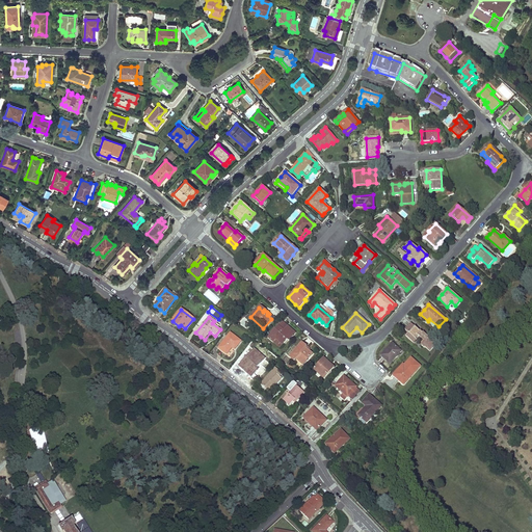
[(418,329),(411,324),(407,328),(405,330),(408,333),(405,336),(413,343),(419,336),(424,341),(421,343),(421,345),(424,348),(425,347),(429,351),(434,345),(426,338),(427,337),(423,333),(423,334),(420,330),(420,331),(418,334),(416,331),(418,329)]
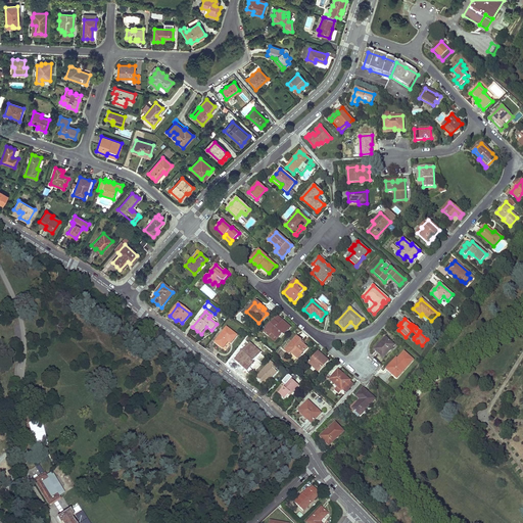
[(278,323),(275,320),(264,332),(268,336),(271,333),(277,339),(282,334),(283,335),(289,328),(283,322),(279,326),(277,324),(278,323)]
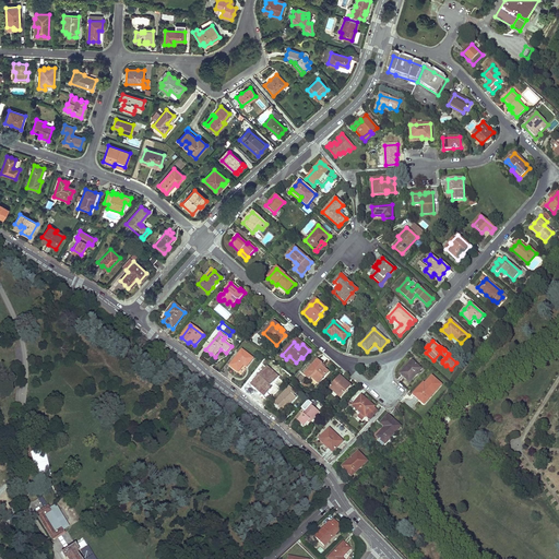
[(252,358),(241,351),(229,367),(235,370),(238,372),(244,366),(246,367),(252,358)]
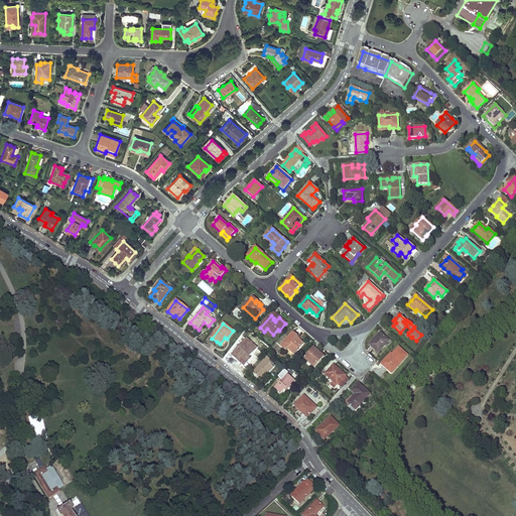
[(267,329),(264,332),(271,337),(273,335),(267,329)]
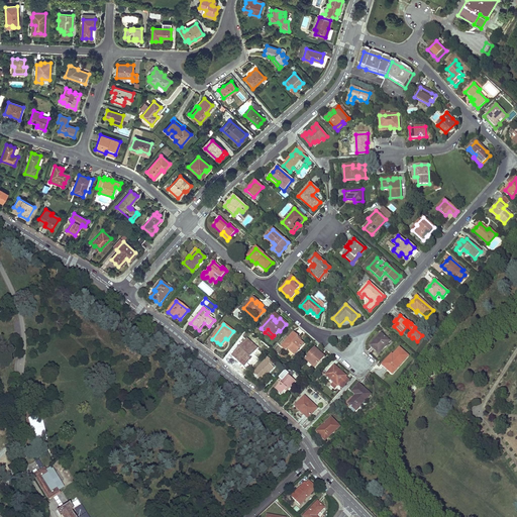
[(293,333),(281,346),(286,350),(287,349),(294,355),(304,344),(297,338),(298,337),(293,333)]
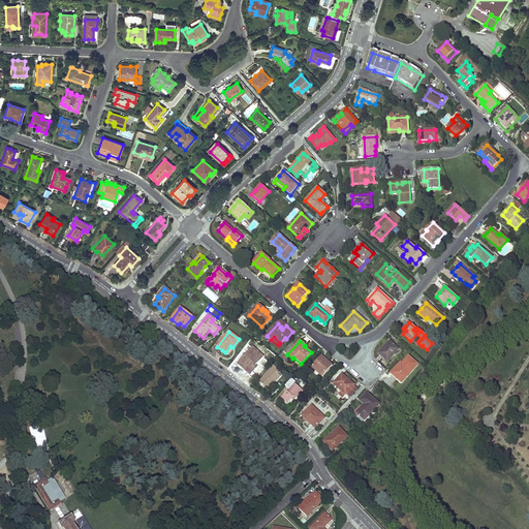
[(387,345),(378,354),(387,362),(398,350),(395,347),(396,346),(390,342),(387,345)]
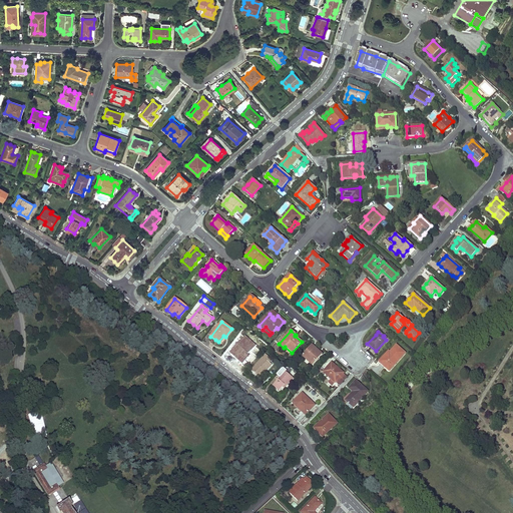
[(255,346),(245,337),(230,354),(234,358),(236,357),(242,363),(247,358),(245,356),(247,354),(255,346)]
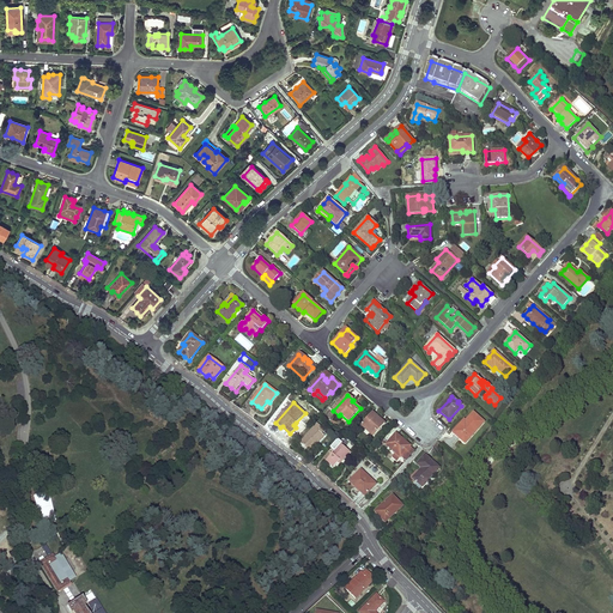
[(372,413),(362,424),(375,436),(384,424),(380,419),(372,413)]
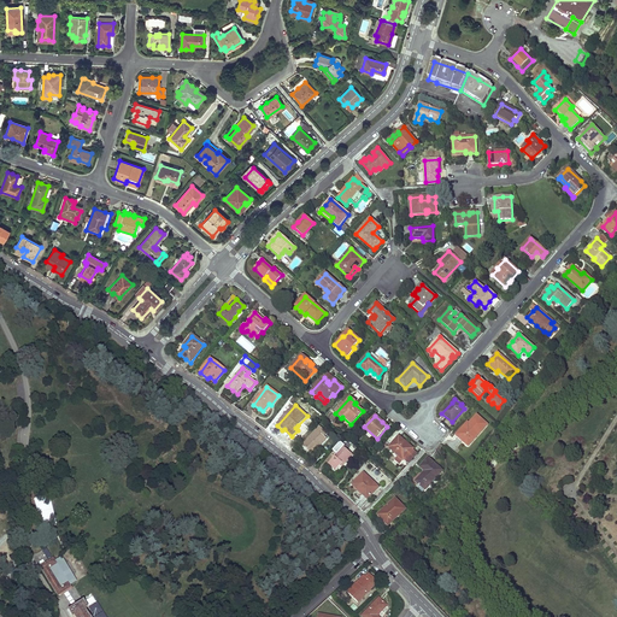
[(463,427),(456,435),(468,446),(487,425),(476,416),(469,424),(465,428),(463,427)]
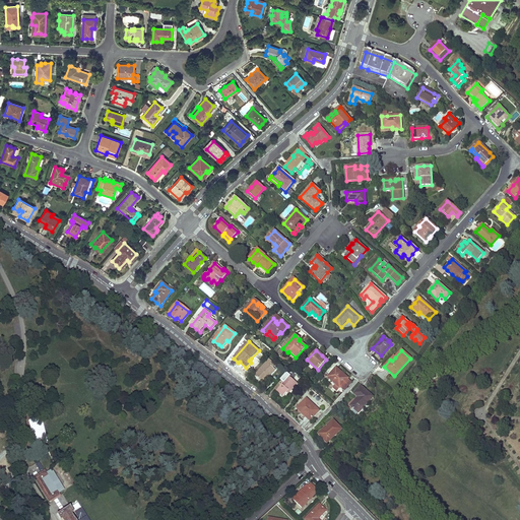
[(269,360),(254,376),(259,380),(261,382),(267,375),(268,376),(274,370),(272,368),(274,365),(269,360)]
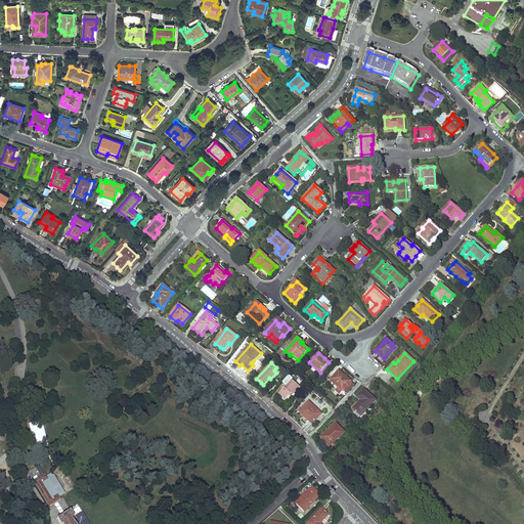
[(346,377),(338,370),(330,380),(342,391),(343,391),(346,394),(354,385),(350,382),(351,381),(346,377)]
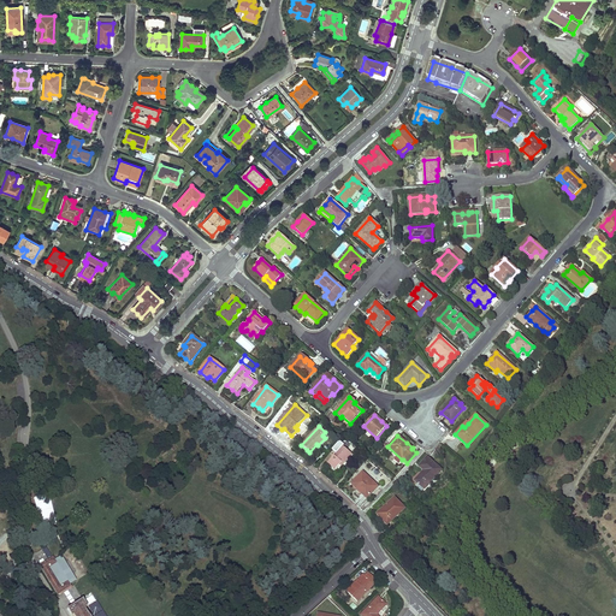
[(351,455),(343,446),(327,463),(332,467),(335,469),(342,462),(343,465),(351,455)]
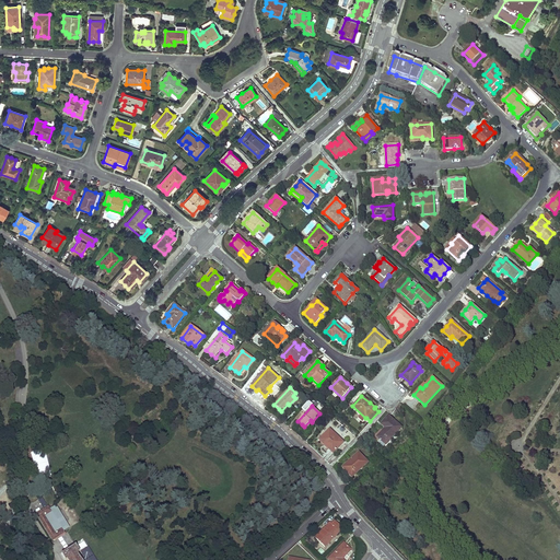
[(385,429),(377,438),(385,445),(401,428),(388,417),(381,424),(385,429)]
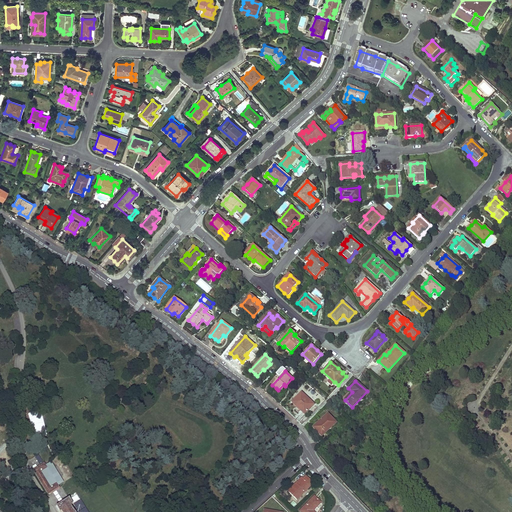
[(314,404),(301,393),(292,403),(297,408),(299,409),(300,408),(306,413),(314,404)]
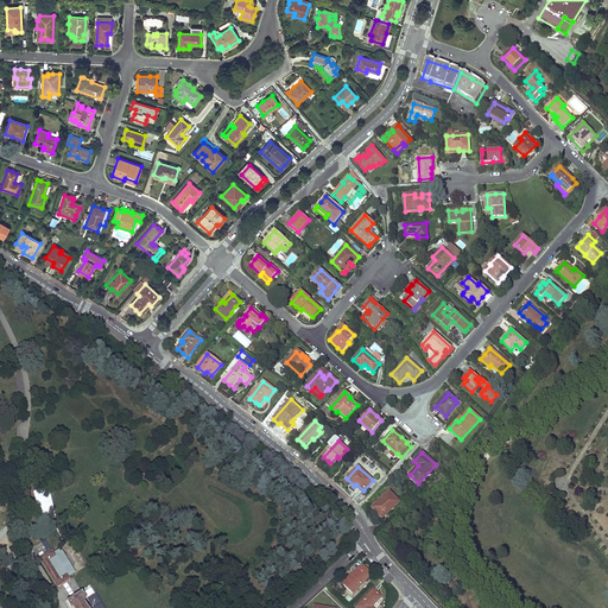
[(39,520),(55,518),(50,488),(35,492),(39,520)]
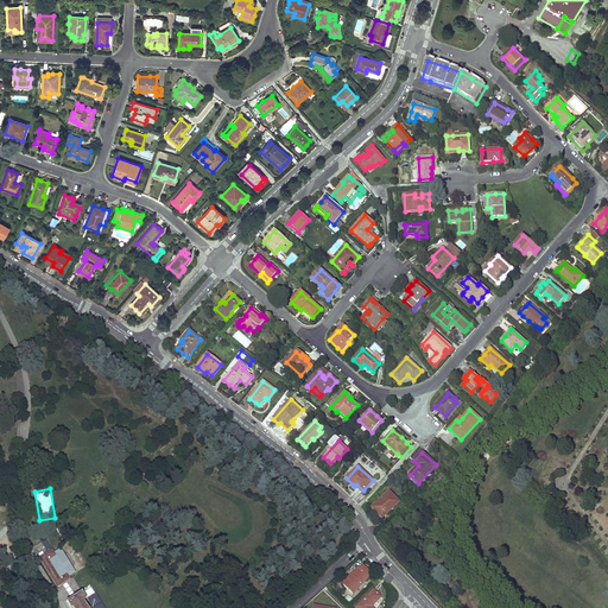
[(390,492),(372,508),(378,514),(381,518),(399,502),(390,492)]
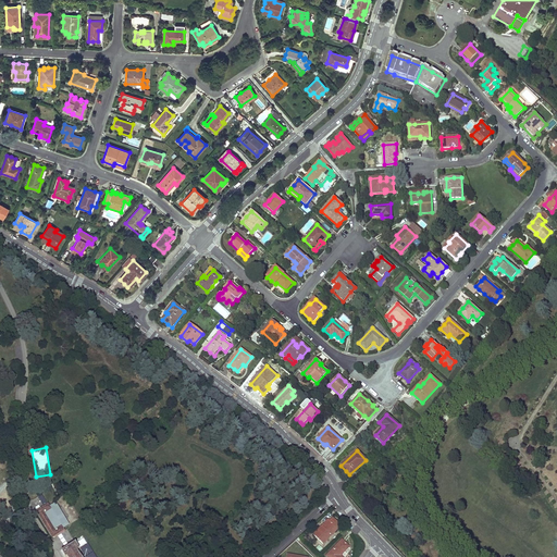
[(50,509),(48,504),(36,510),(53,537),(64,531),(61,525),(54,530),(45,514),(50,509)]
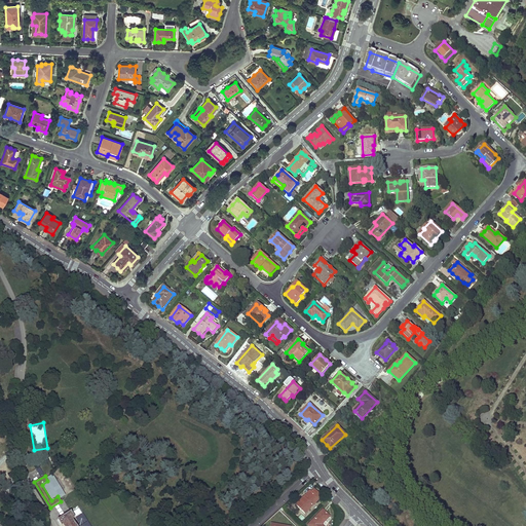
[(305,514),(322,497),(318,493),(314,490),(311,493),(305,499),(304,497),(297,505),(305,514)]
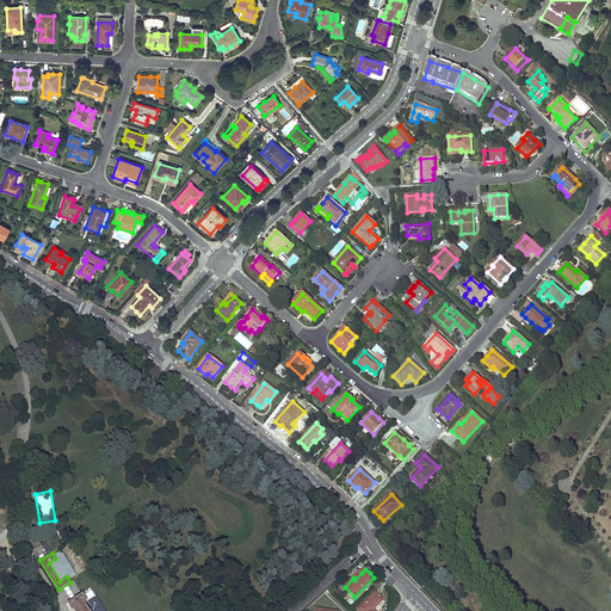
[(374,610),(383,600),(376,592),(359,610),(374,610)]
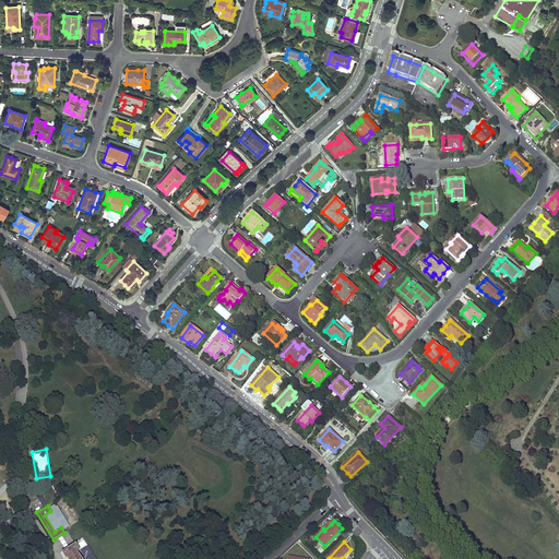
[(80,551),(75,544),(61,554),(64,558),(66,558),(68,558),(67,558),(80,558),(76,552),(80,551)]
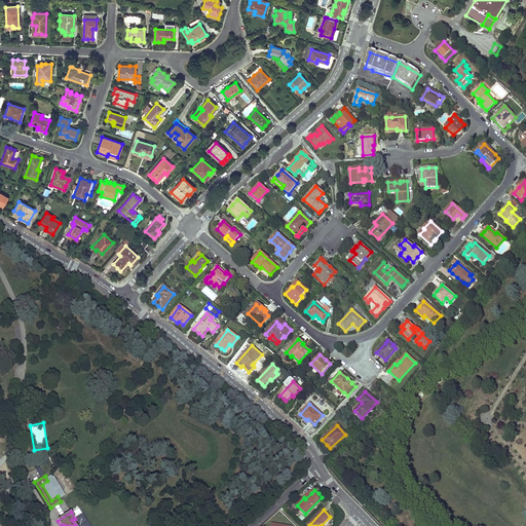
All buildings are outlined.
